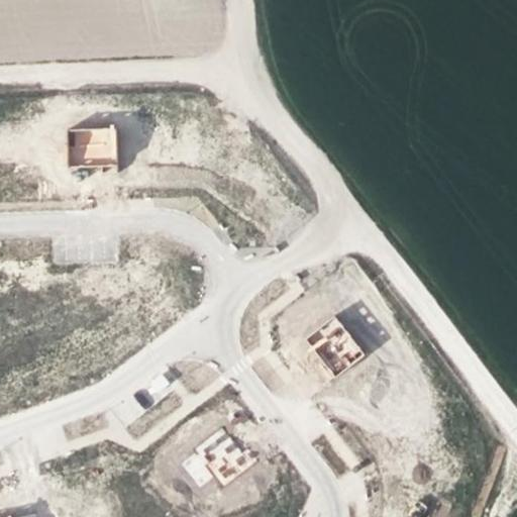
[(117,128),(68,129),(70,167),(93,167),(102,166),(102,173),(119,173),(117,128)]
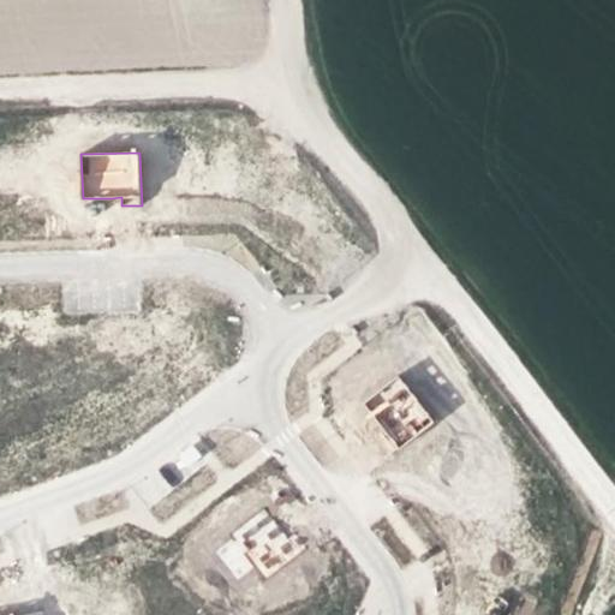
[(398,375),(363,402),(381,424),(387,433),(380,439),(393,454),(435,422),(398,375)]
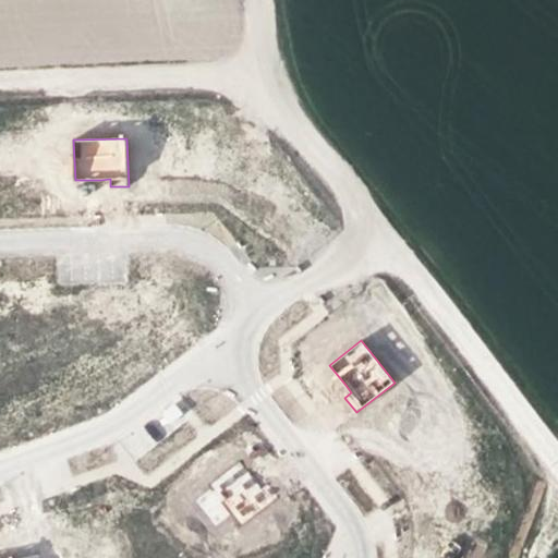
[(342,395),(344,398),(351,392),(346,385),(339,390),(342,395)]
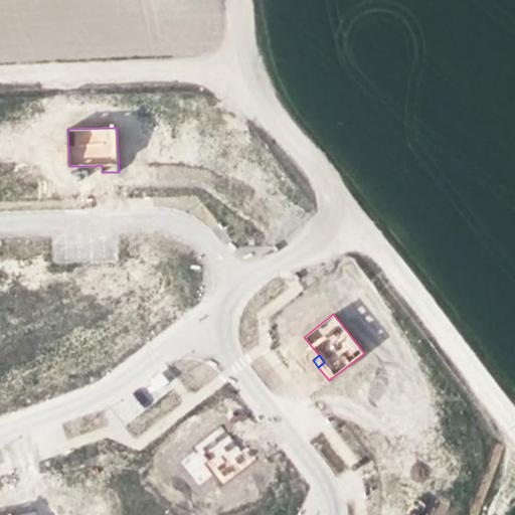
[(423,415),(388,443),(400,458),(406,454),(413,462),(424,477),(454,455),(423,415)]
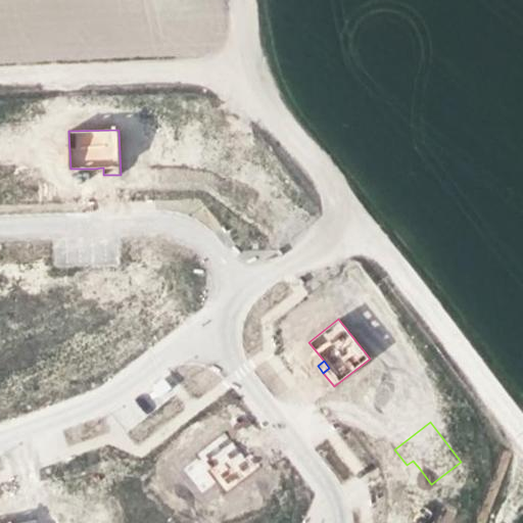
[(225,432),(195,455),(226,494),(262,467),(250,454),(245,458),(239,450),(225,432)]
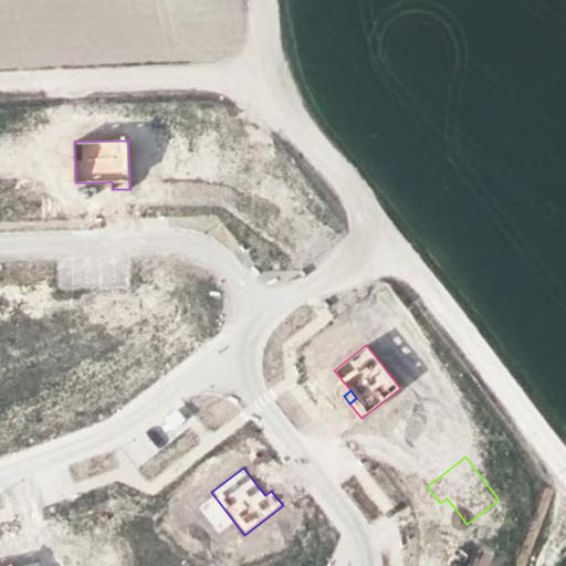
[(265,483),(259,488),(265,495),(271,491),(269,486),(265,483)]
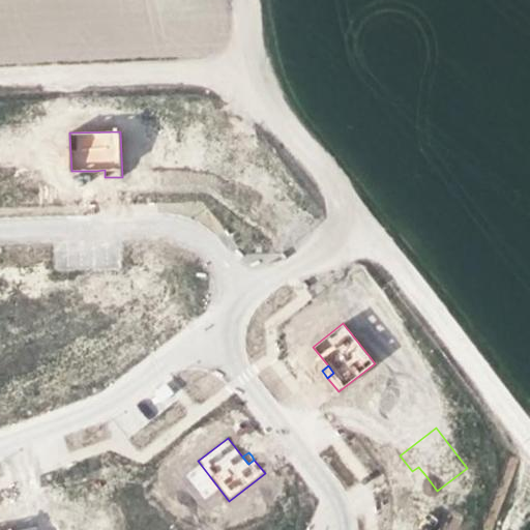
[(419,480),(425,475),(418,467),(412,471),(416,476),(419,480)]
